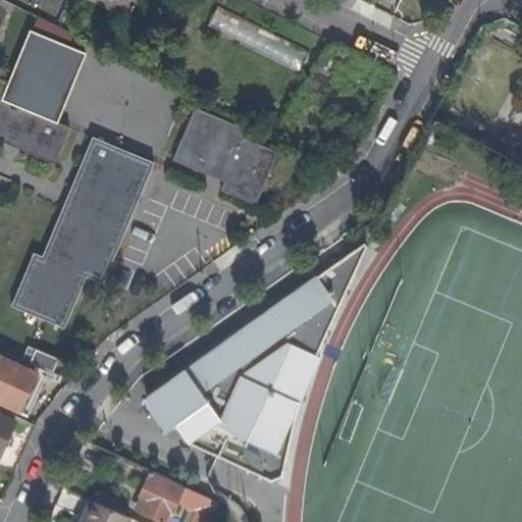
[(137,0),(97,0),(129,16),(137,0)]
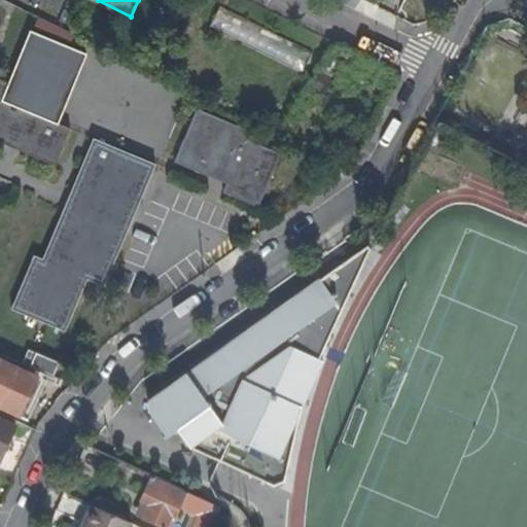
[(219,8),(209,29),(302,73),(312,53),(219,8)]
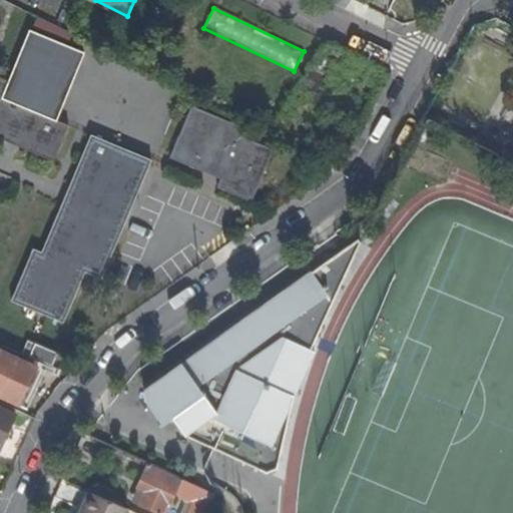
[(57,119),(85,51),(30,28),(9,79),(0,75),(0,137),(53,159),(68,124),(57,119)]
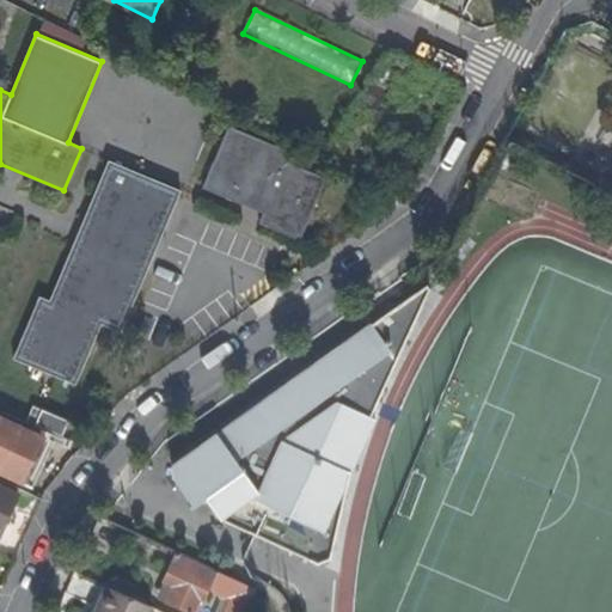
[(204,188),(246,206),(250,196),(270,206),(265,214),(262,225),(301,243),(328,181),(288,164),(293,152),(231,126),(204,188)]
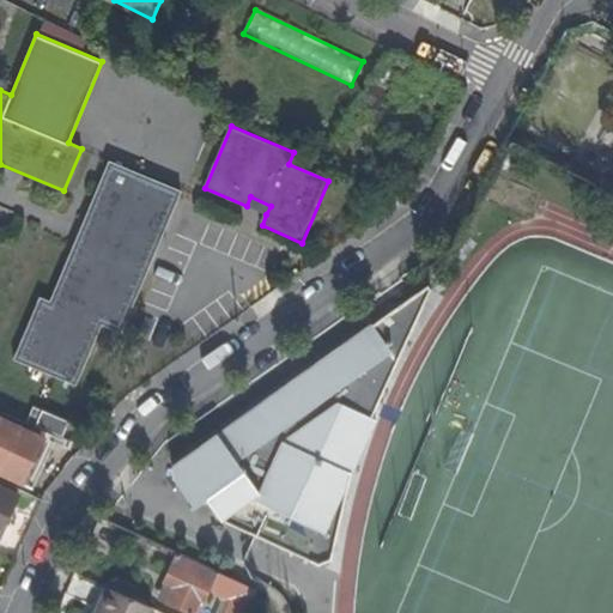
[(121,333),(181,192),(109,162),(83,222),(50,302),(40,297),(16,358),(77,383),(102,325),(121,333)]
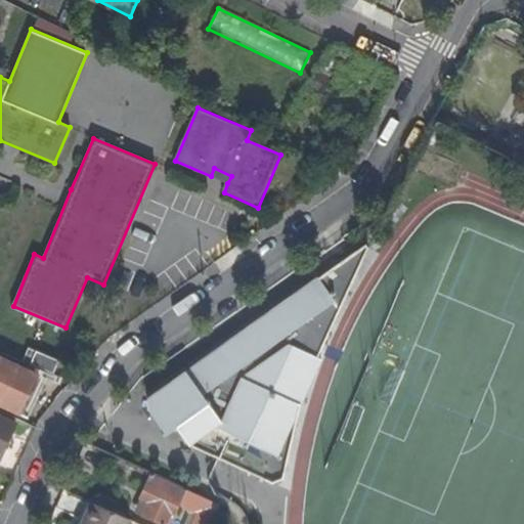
[(214,168),(211,176),(227,183),(231,176),(214,168)]
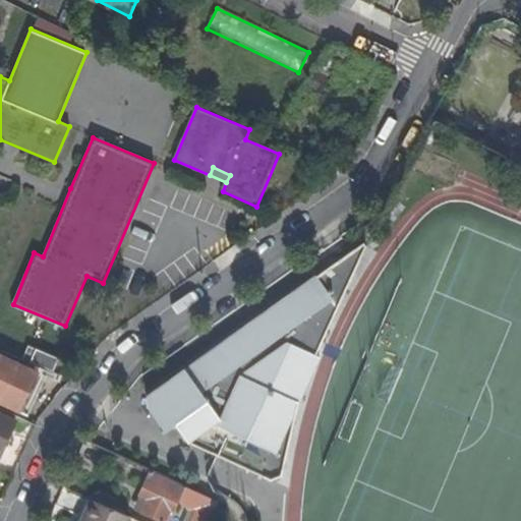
[(362,241),(147,397),(147,408),(164,432),(174,424),(186,443),(270,480),(281,476),(286,455),(276,451),(298,403),(320,357),(315,355),(365,246),(362,241)]
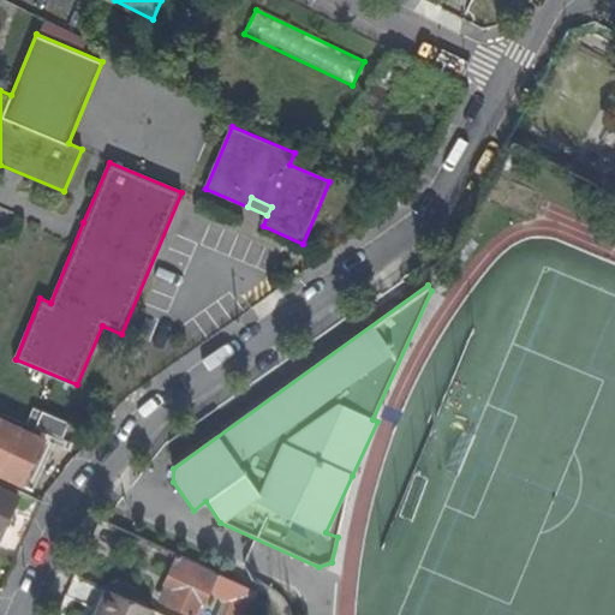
[(35,406),(28,423),(63,437),(71,421),(35,406)]
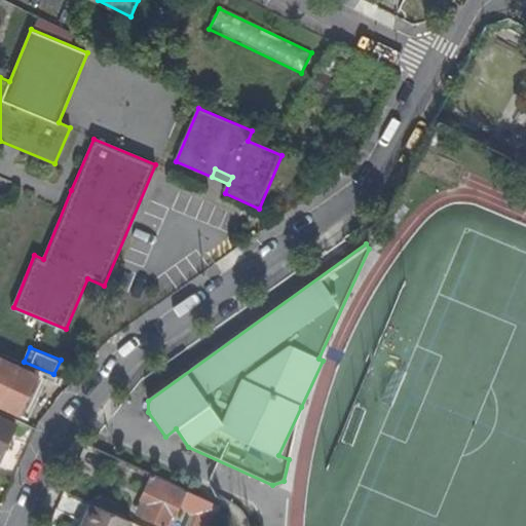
[(0,358),(0,404),(21,414),(39,376),(0,358)]
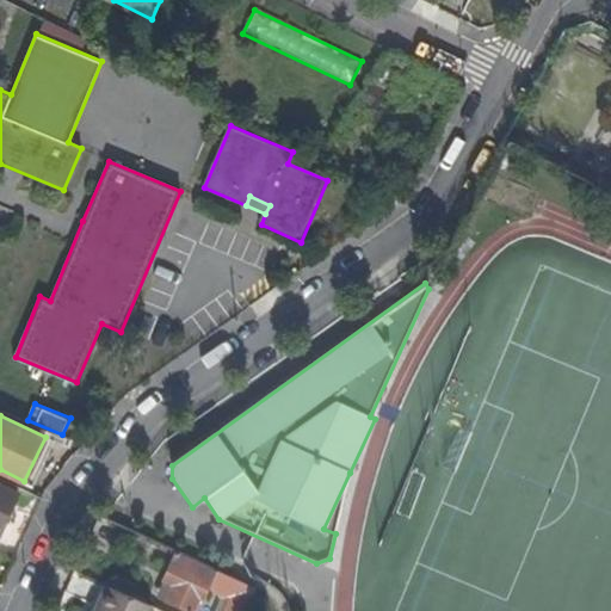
[(335,534),(350,473),(323,529),(335,534)]
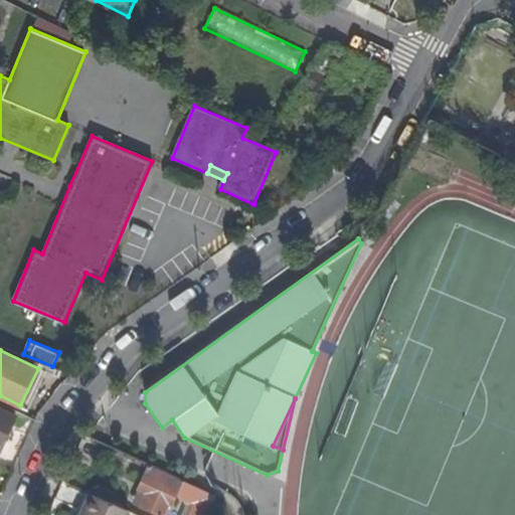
[(0,450),(16,414),(0,406),(0,450)]
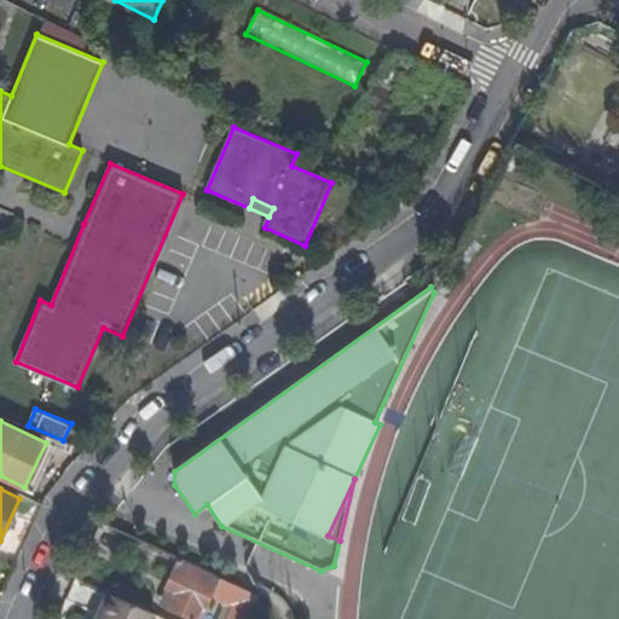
[(169,588),(174,590),(180,593),(173,607),(172,611),(192,618),(195,618),(203,603),(209,606),(221,577),(183,559),(169,588)]
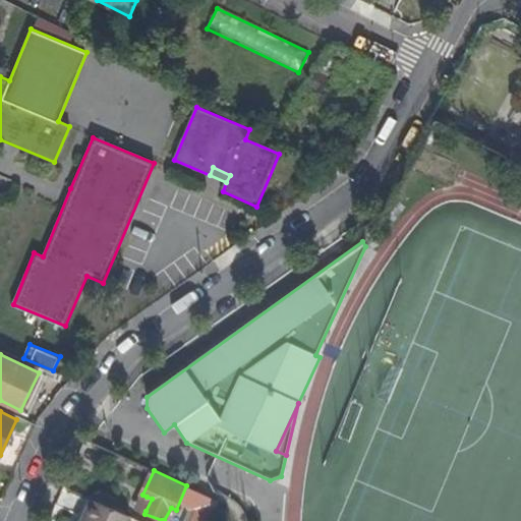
[(205,494),(192,520),(211,520),(220,501),(205,494)]
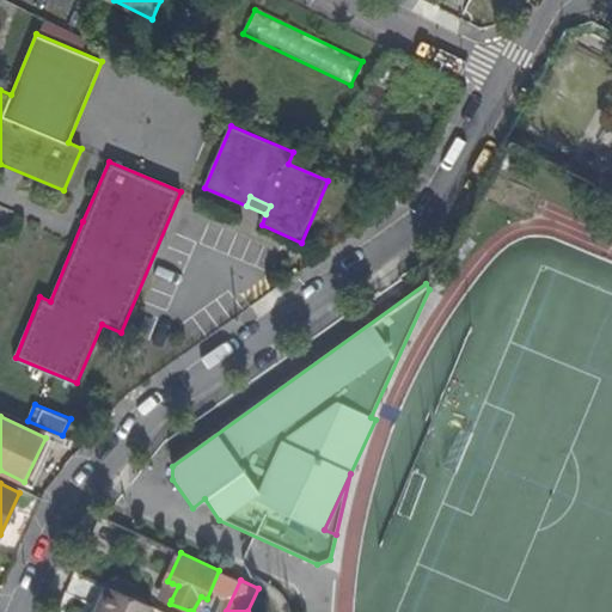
[(101,611),(111,587),(103,583),(90,611),(101,611)]
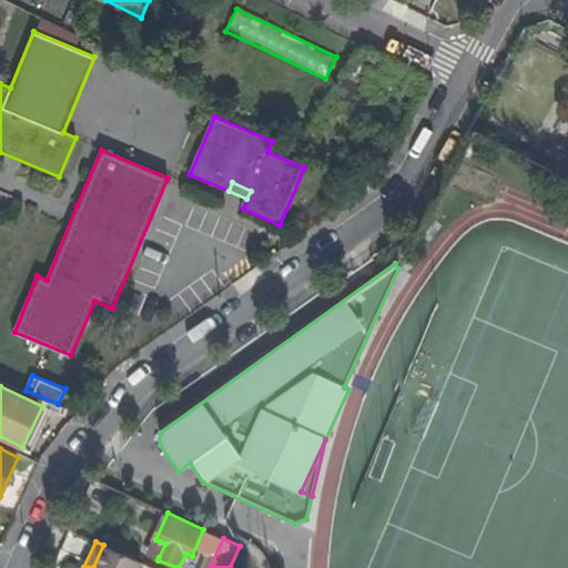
[(165,544),(160,541),(153,554),(159,557),(165,544)]
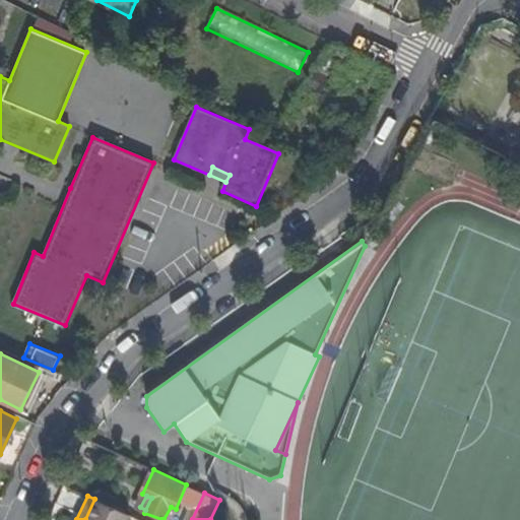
[(129,519),(132,516),(94,499),(85,519),(129,519)]
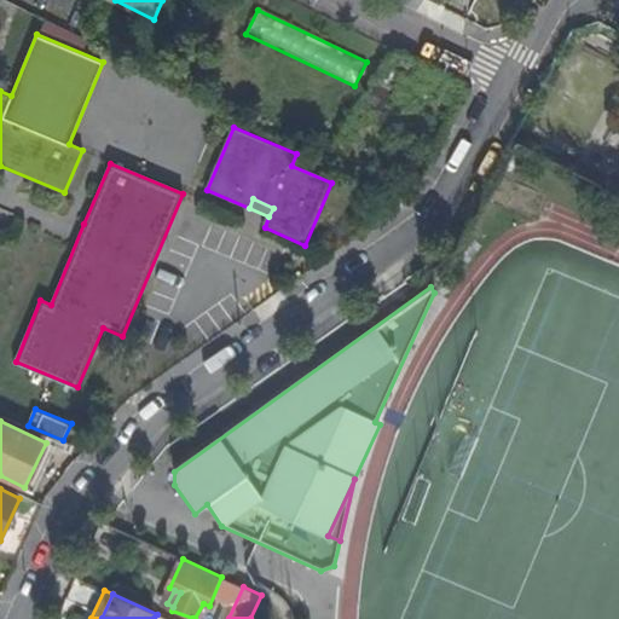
All buildings are outlined.
